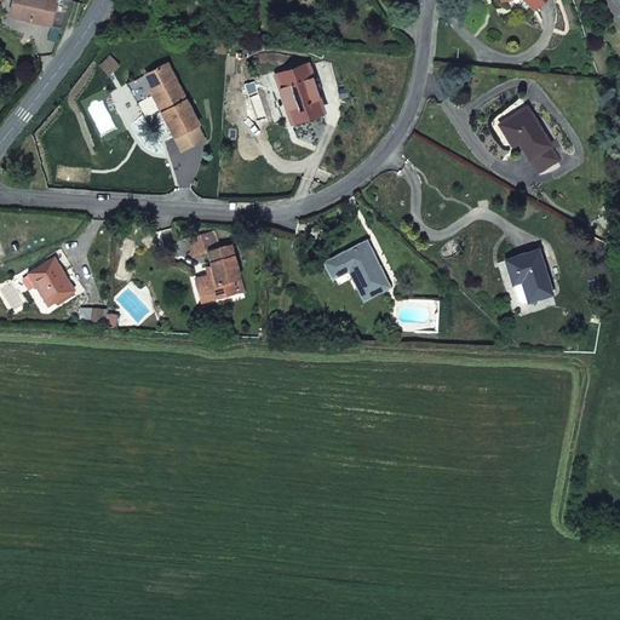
[(11,0),(9,15),(50,24),(51,23),(61,24),(69,0),(11,0)]
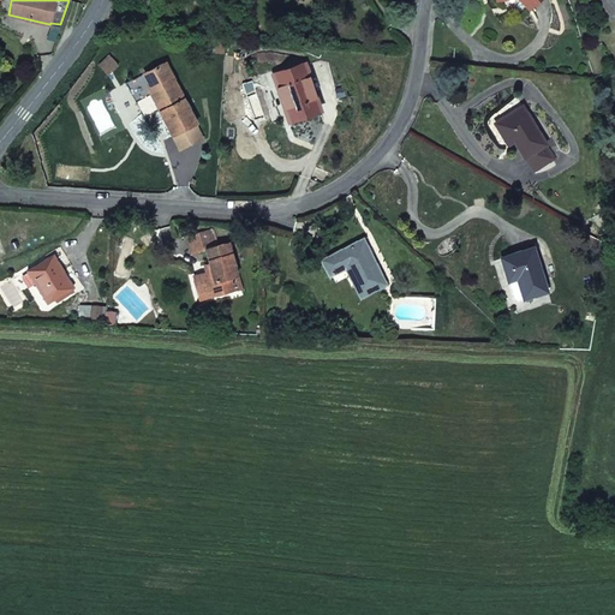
[(193,124),(196,123),(166,63),(144,73),(148,83),(147,84),(172,136),(193,124)]
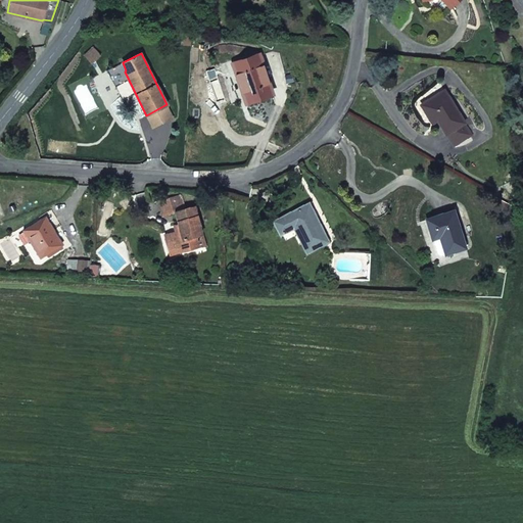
[(245,103),(272,95),(259,55),(233,63),(236,74),(239,73),(245,90),(241,91),(245,103)]
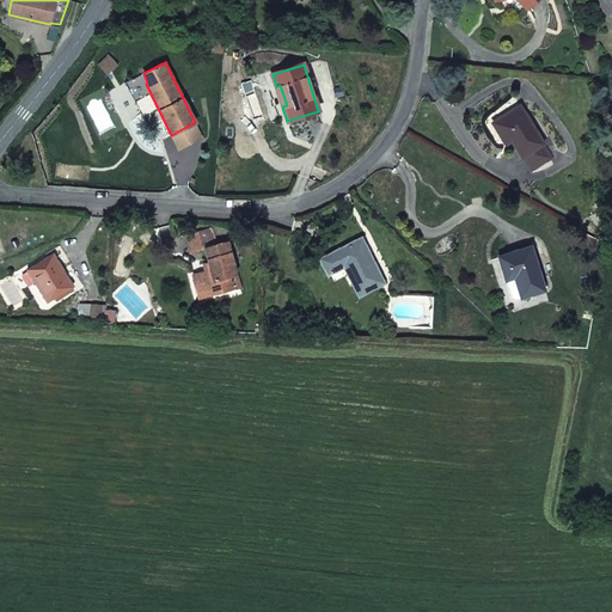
[(276,86),(282,106),(287,105),(280,85),(276,86)]
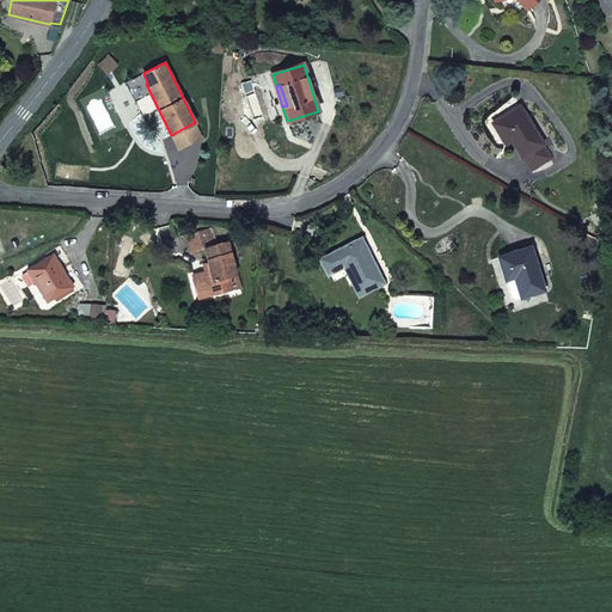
[(493,122),(506,144),(513,140),(531,170),(552,157),(521,104),(493,122)]
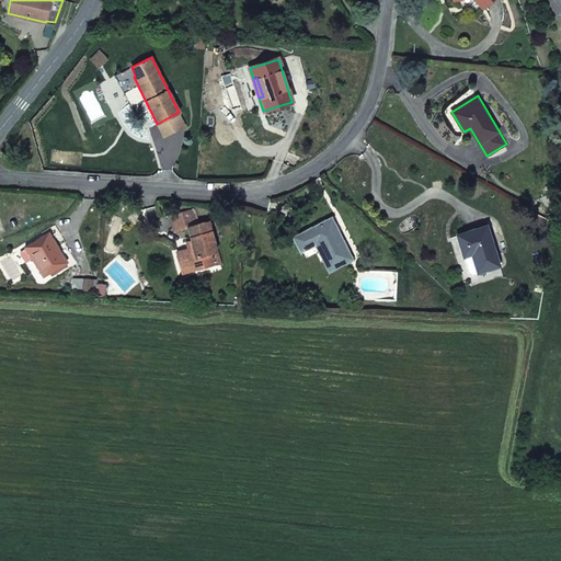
[(176,113),(157,124),(163,136),(184,126),(176,113)]
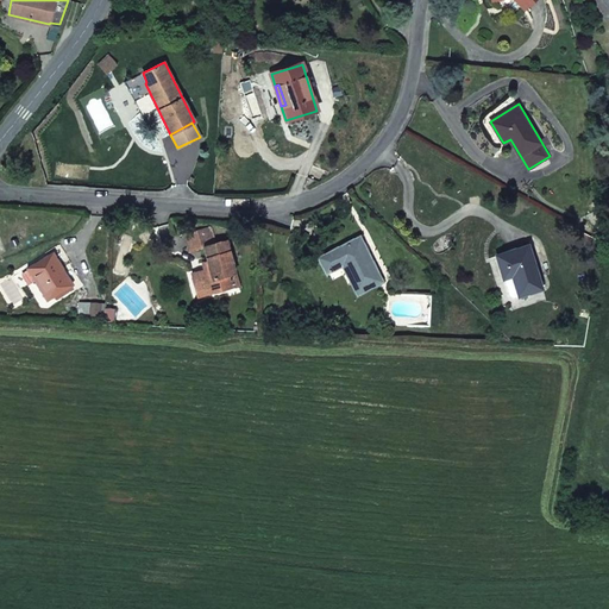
[(236,274),(227,240),(214,243),(211,231),(205,233),(202,230),(187,234),(192,250),(206,246),(212,268),(198,271),(203,294),(230,287),(227,276),(236,274)]
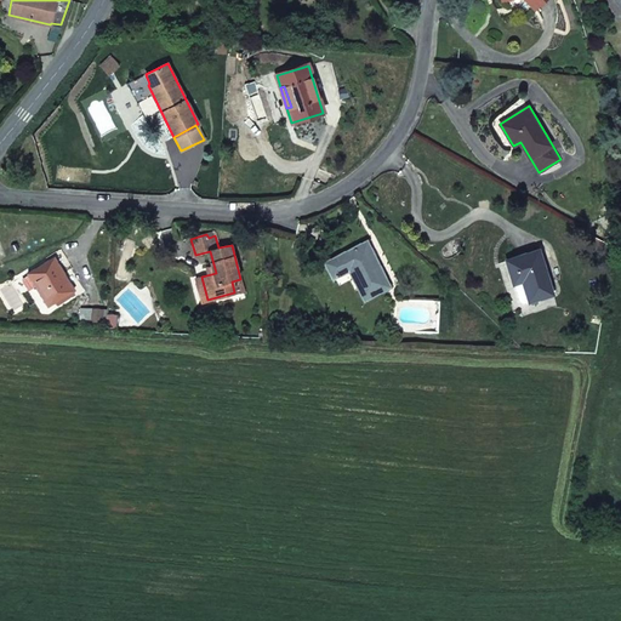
[(342,254),(325,262),(332,277),(351,269),(355,267),(364,285),(360,289),(365,300),(389,286),(383,274),(366,241),(342,254)]
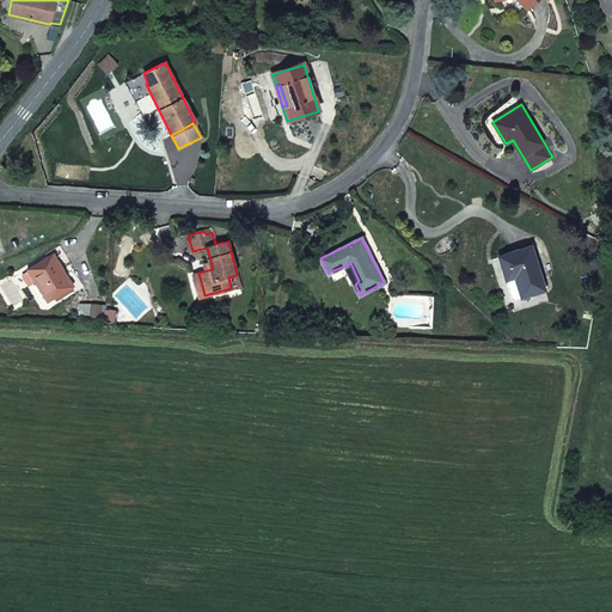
[(516,276),(524,295),(528,294),(545,289),(531,246),(500,256),(507,280),(516,276)]
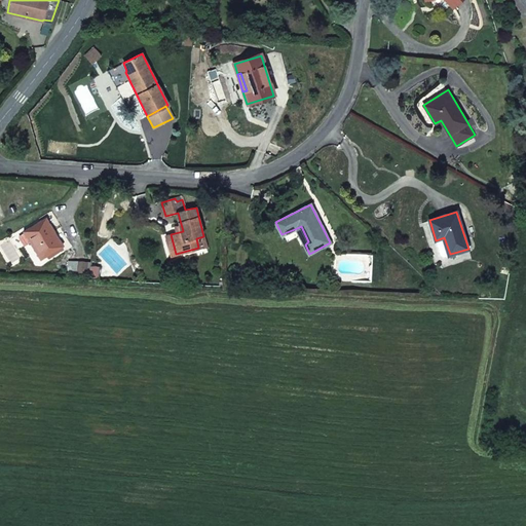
[(63,246),(46,218),(24,231),(40,258),(63,246)]
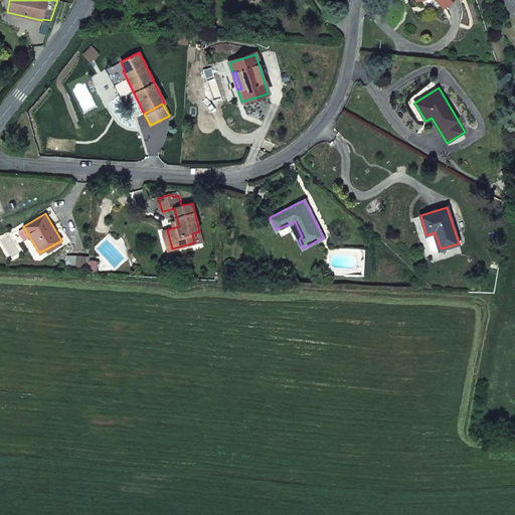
[(295,221),(291,223),(299,239),(302,236),(295,221)]
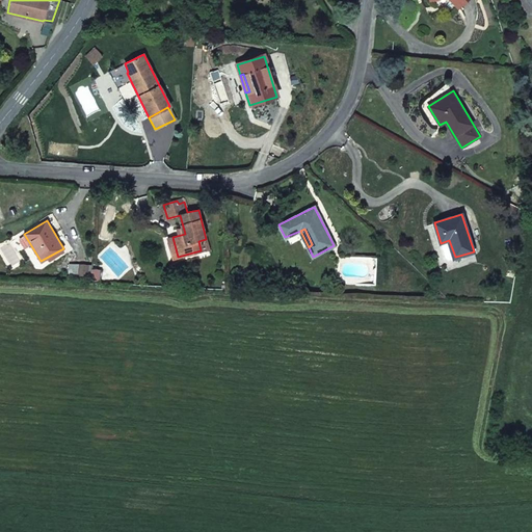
[(178,257),(173,237),(168,238),(174,258),(178,257)]
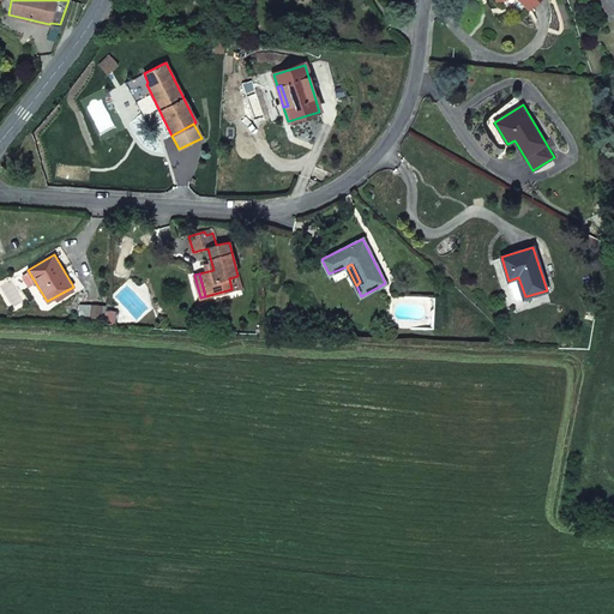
[(240,287),(238,276),(229,278),(232,289),(240,287)]
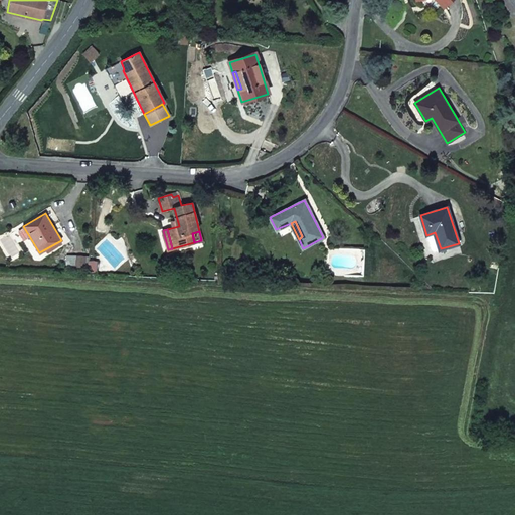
[(436,249),(438,249),(441,248),(435,232),(426,235),(431,247),(433,248),(436,249)]
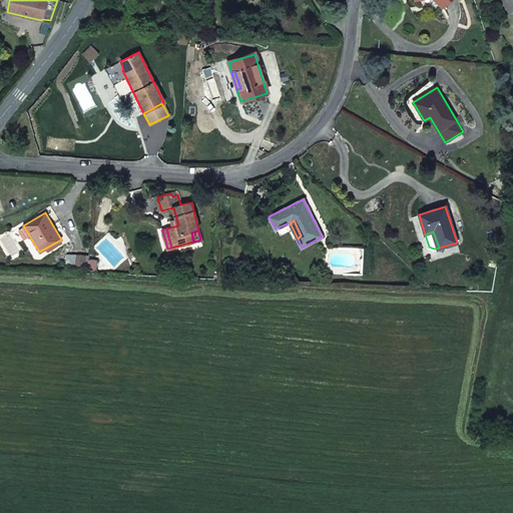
[(377,247),(368,248),(370,259),(378,258),(377,247)]
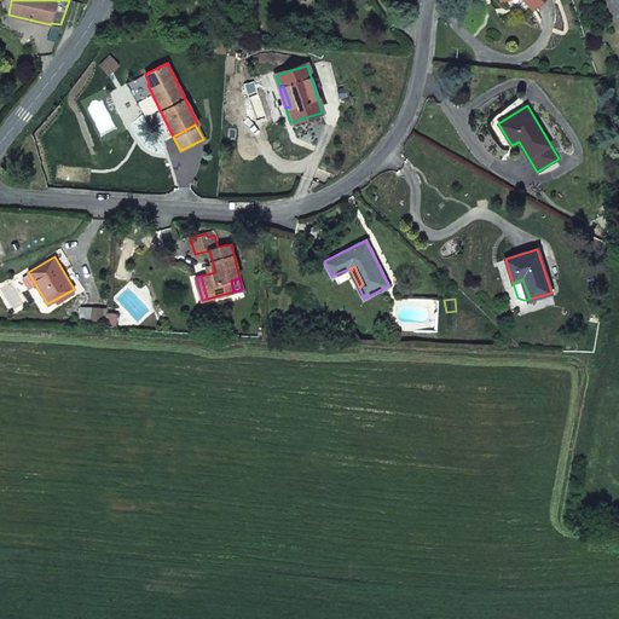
[(102,324),(102,307),(91,307),(91,323),(102,324)]
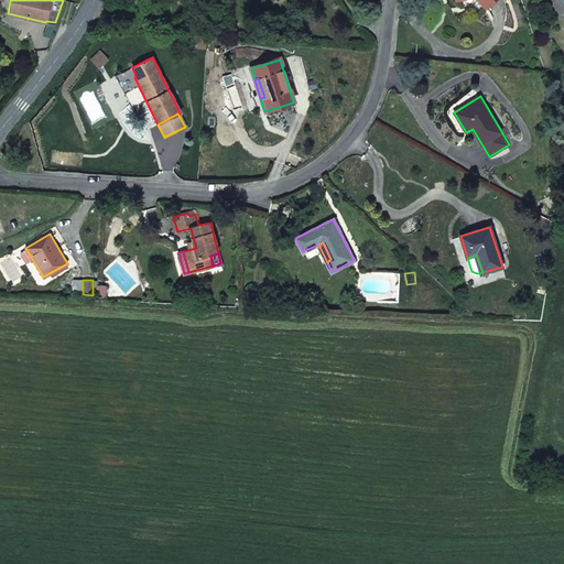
[(415,283),(407,284),(409,302),(418,301),(415,283)]
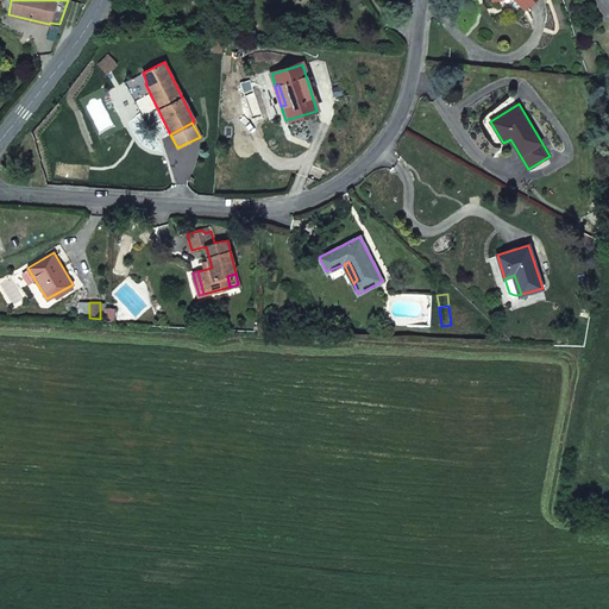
[(105,322),(115,324),(115,307),(106,307),(105,322)]
